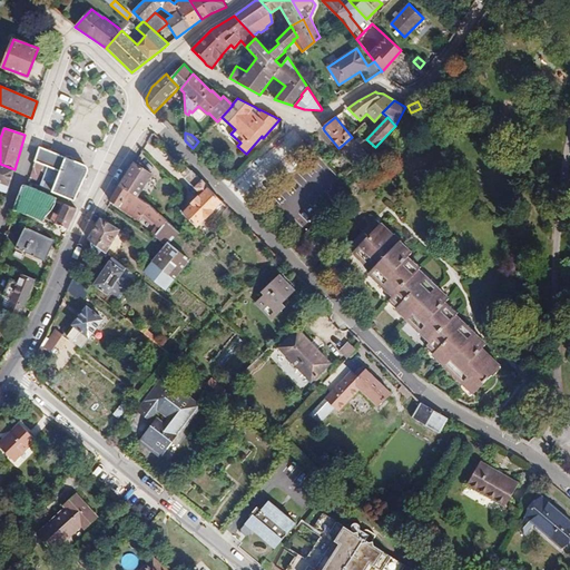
[(338,148),(355,166),(367,155),(352,137),(338,148)]
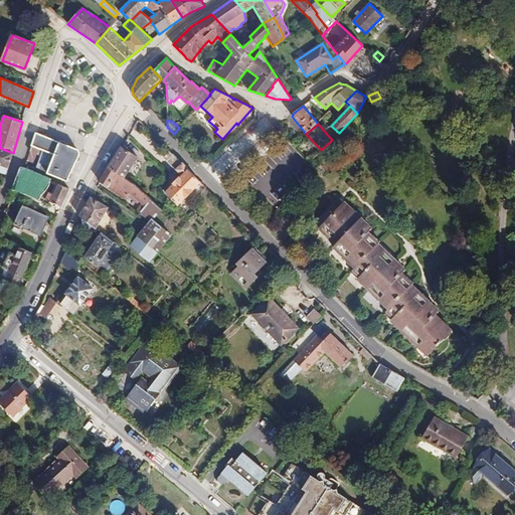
[(36,133),(29,151),(38,155),(40,149),(54,155),(53,159),(47,173),(47,174),(67,182),(79,156),(77,149),(36,133)]
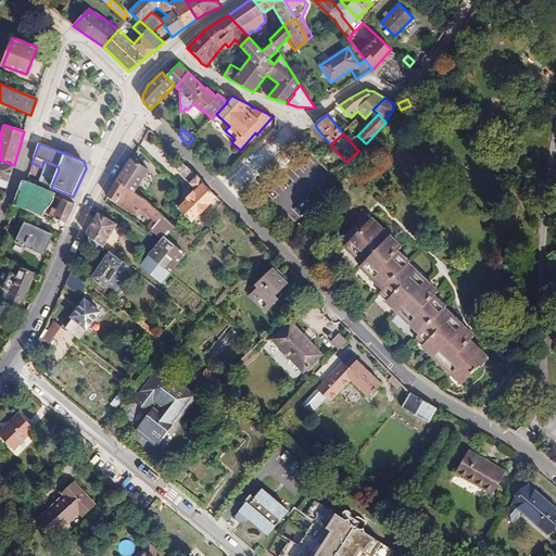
[(116,180),(135,192),(149,169),(130,159),(116,180)]
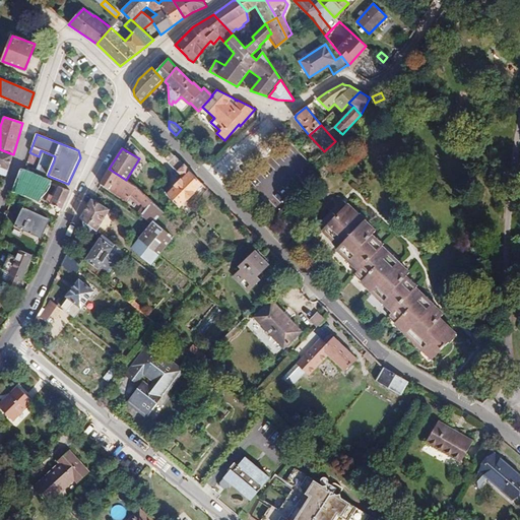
[(0,172),(7,175),(13,154),(0,149),(0,167),(1,167),(0,169),(0,172)]
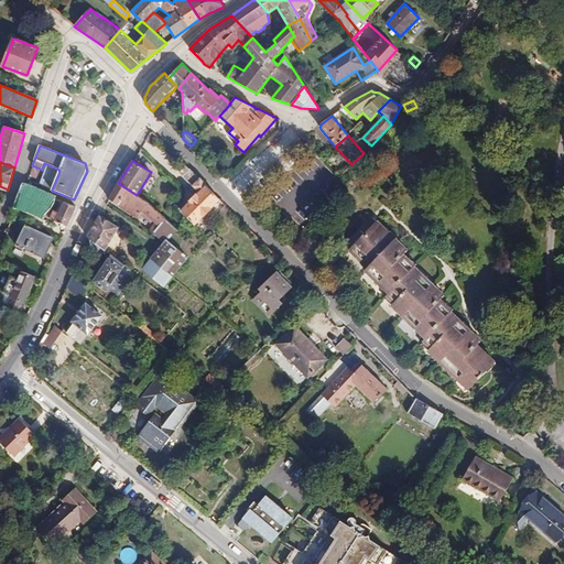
[(183,175),(190,169),(186,165),(180,172),(183,175)]
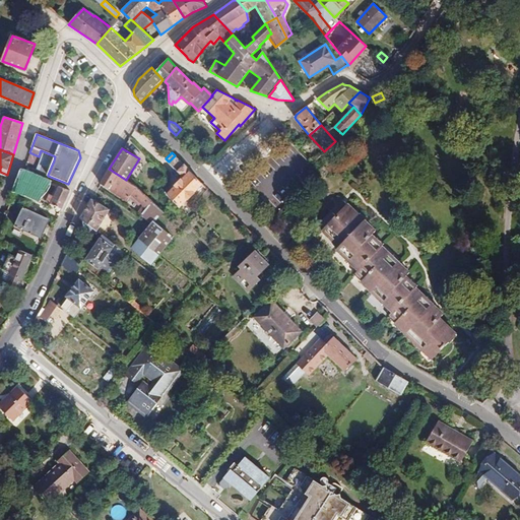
[(169,161),(168,163),(177,172),(178,170),(184,176),(166,194),(180,208),(203,185),(175,155),(169,161)]
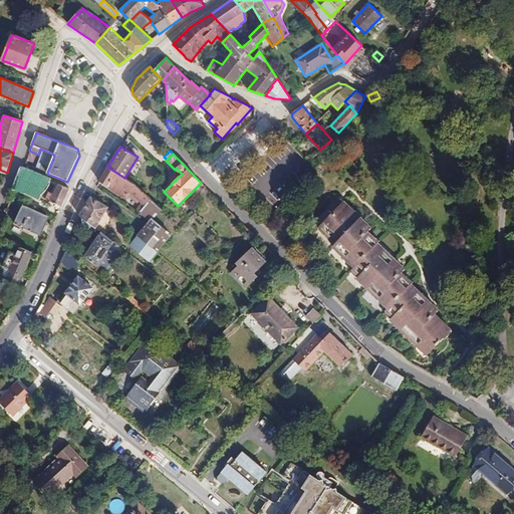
[(53,159),(41,155),(35,168),(47,173),(53,159)]
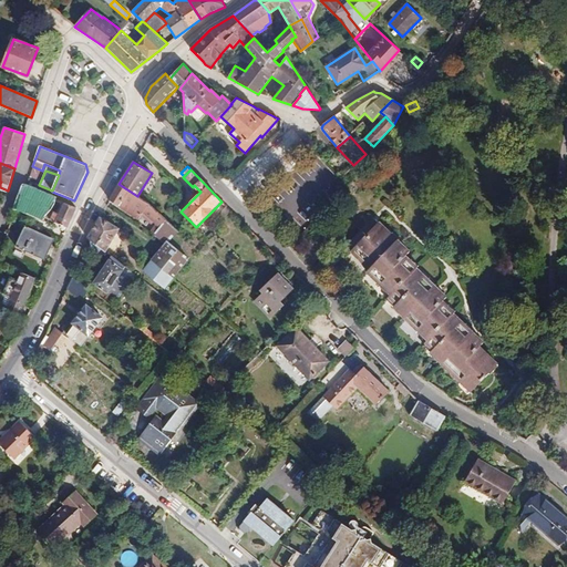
[(156,223),(160,226),(165,219),(148,203),(137,196),(119,184),(110,200),(138,219),(141,215),(143,212),(156,223)]
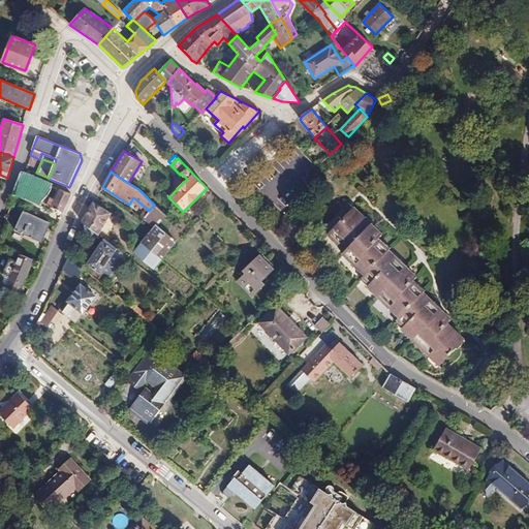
[(44,195),(51,185),(21,174),(16,190),(42,200),(40,204),(63,212),(71,194),(60,189),(55,199),(44,195)]
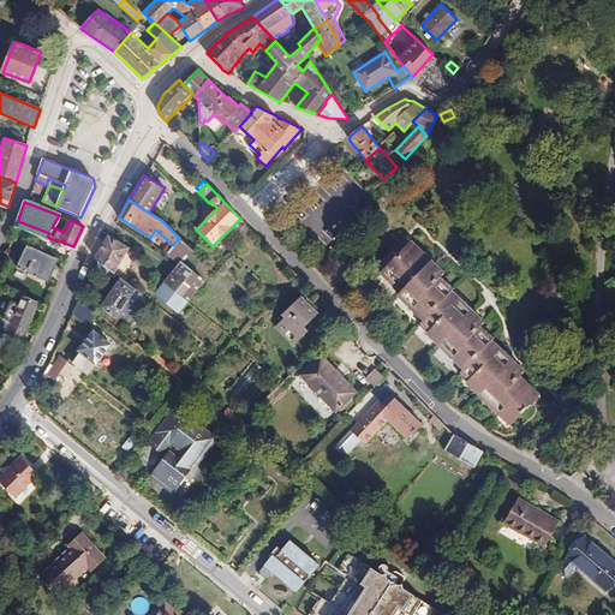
[(169,242),(155,230),(153,233),(166,245),(169,242)]
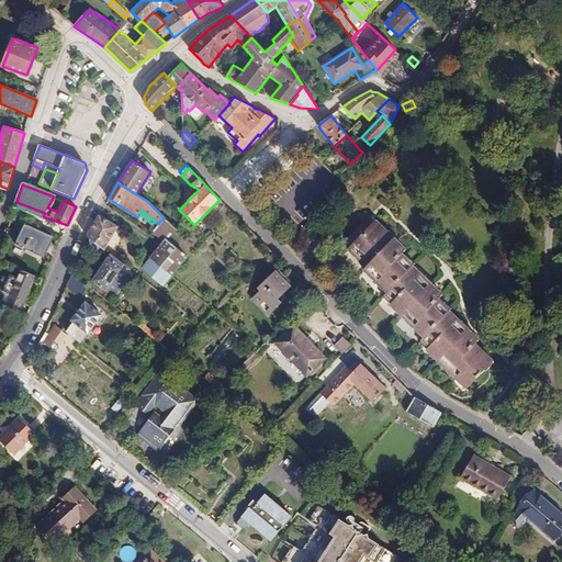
[(89,236),(105,249),(119,226),(99,215),(88,235),(89,236)]
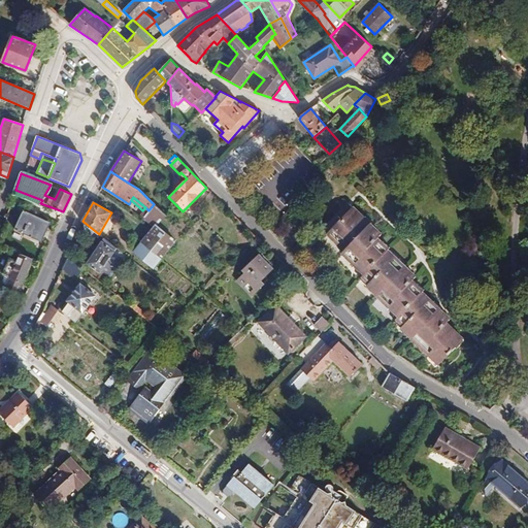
[(155,224),(157,226),(166,215),(154,204),(149,210),(145,215),(143,218),(154,227),(155,224)]
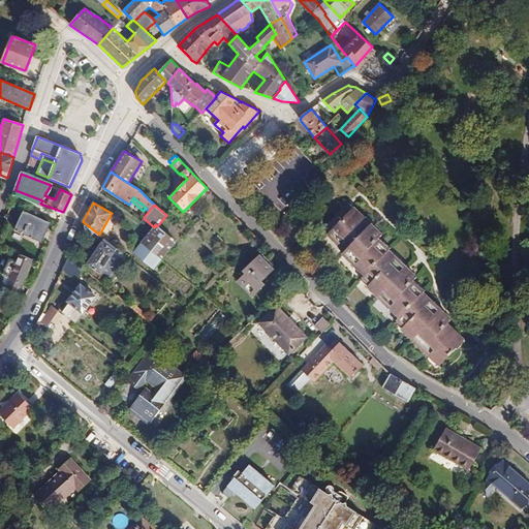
[(453,318),(425,291),(425,290),(413,280),(417,276),(390,249),(391,248),(379,238),(383,234),(354,207),(337,225),(327,235),(344,251),(341,254),(364,276),(362,279),(368,285),(366,287),(399,318),(396,320),(403,328),(401,330),(439,367),(465,339),(448,322),(453,318)]
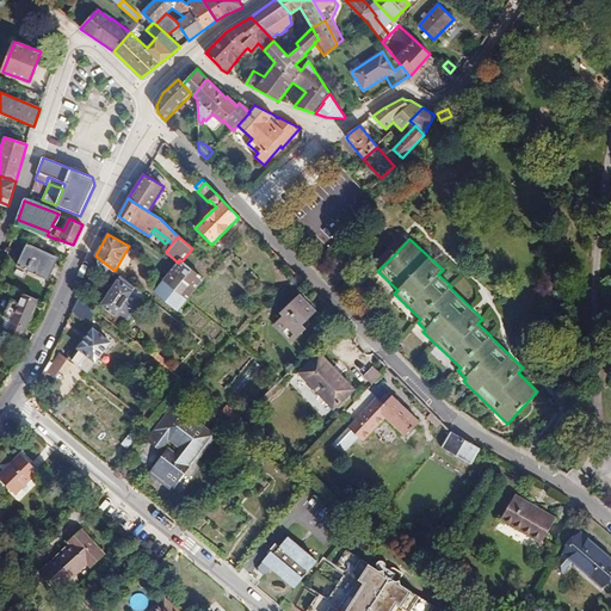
[(17,266),(44,279),(55,257),(28,244),(17,266)]
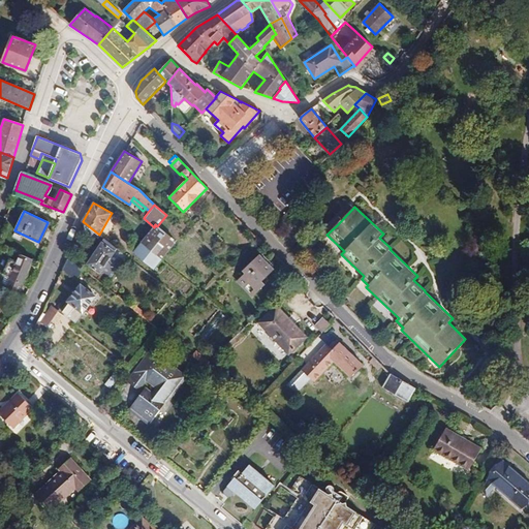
[(99,235),(84,222),(81,229),(94,239),(99,235)]
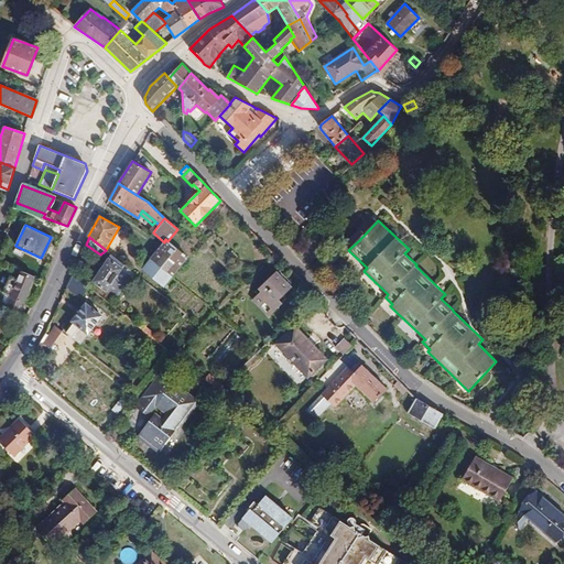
[(151,258),(172,275),(187,257),(167,241),(165,239),(164,242),(151,258)]
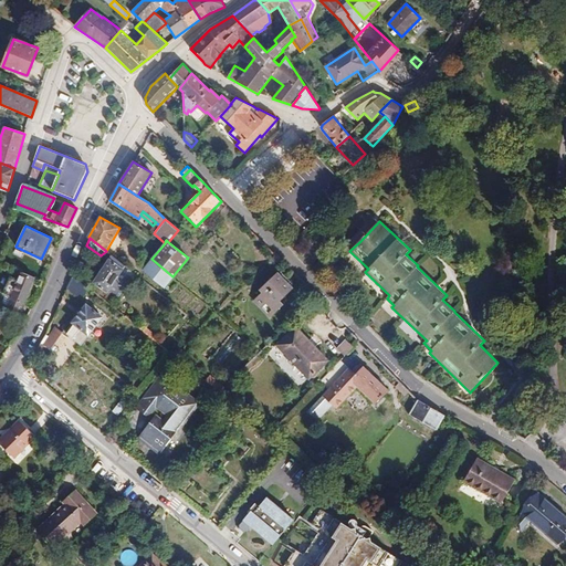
[(112,255),(93,282),(107,292),(107,291),(121,272),(125,265),(112,255)]
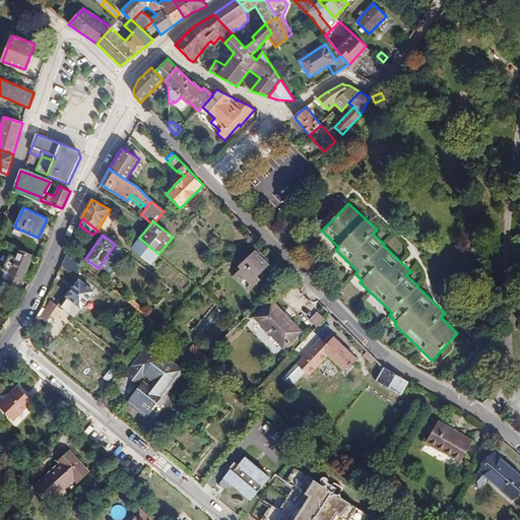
[(131,248),(151,263),(158,254),(139,238),(131,248)]
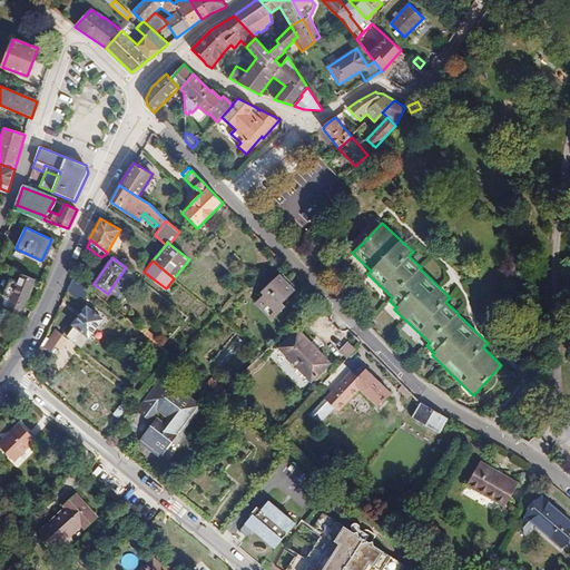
[(8,308),(7,311),(20,316),(36,281),(22,274),(19,282),(10,278),(3,296),(6,297),(11,300),(8,308)]
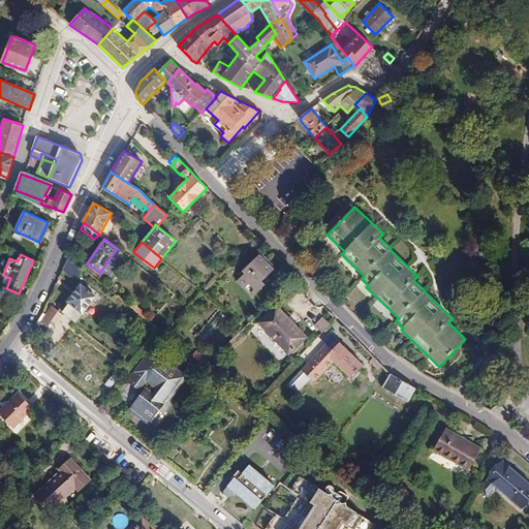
[(113,254),(100,272),(109,277),(121,259),(113,254)]
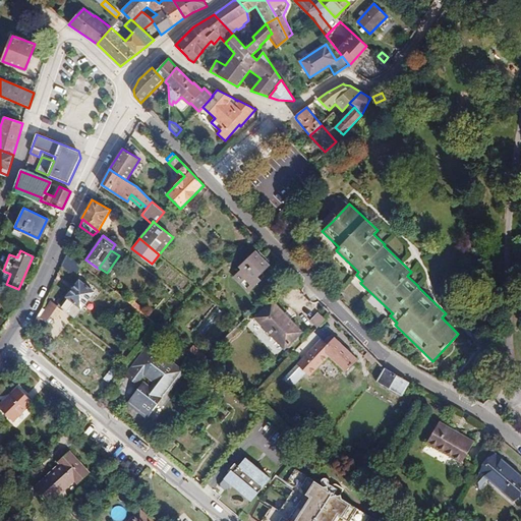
[(246,265),(234,277),(248,291),(261,279),(257,276),(270,265),(256,251),(244,263),(246,265)]
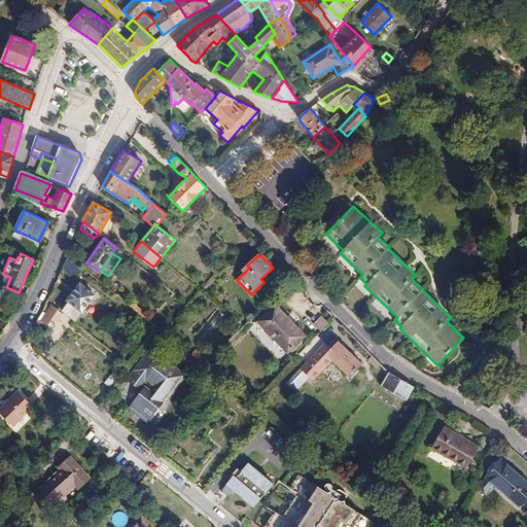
[(75,277),(83,268),(68,255),(63,267),(75,277)]
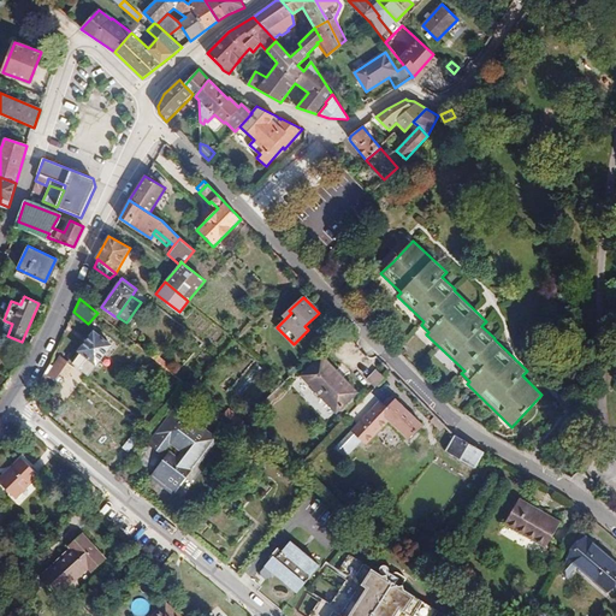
[(9,333),(12,324),(6,321),(1,331),(9,333)]
